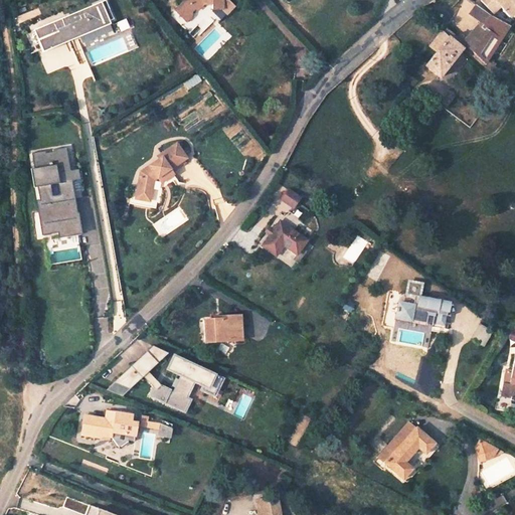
[(117,24),(107,0),(105,0),(33,31),(44,55),(117,24)]
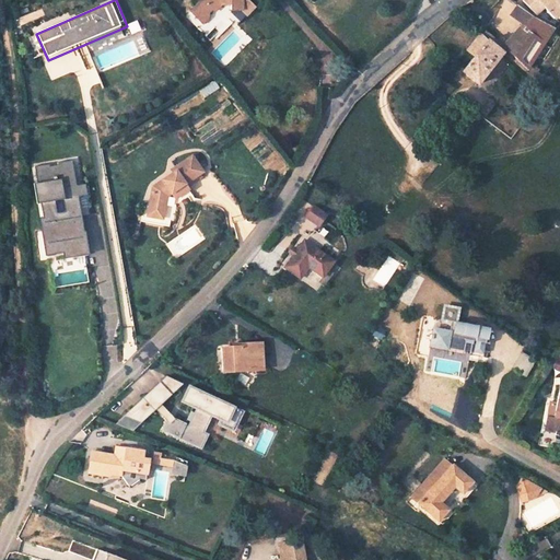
[(225,4),(221,0),(198,0),(199,1),(189,10),(200,23),(206,19),(207,13),(210,10),(212,12),(220,6),(225,4)]
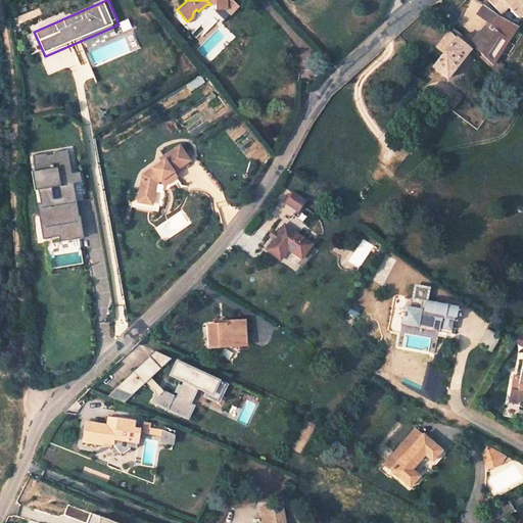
[(206,0),(210,4),(219,2),(218,7),(228,9),(232,13),(238,8),(230,1),(231,0),(206,0)]
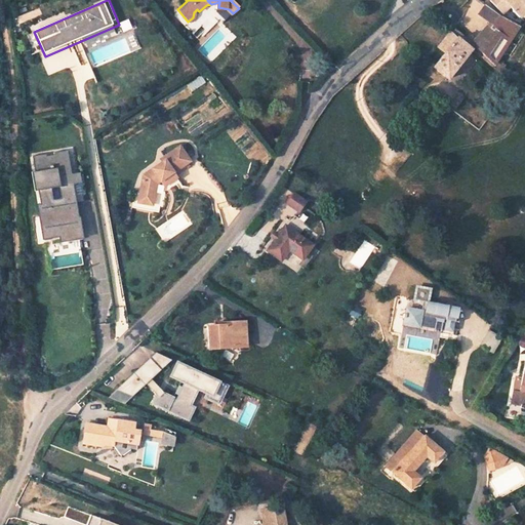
[(524,0),(489,0),(489,2),(501,11),(507,5),(517,15),(524,8),(524,0)]
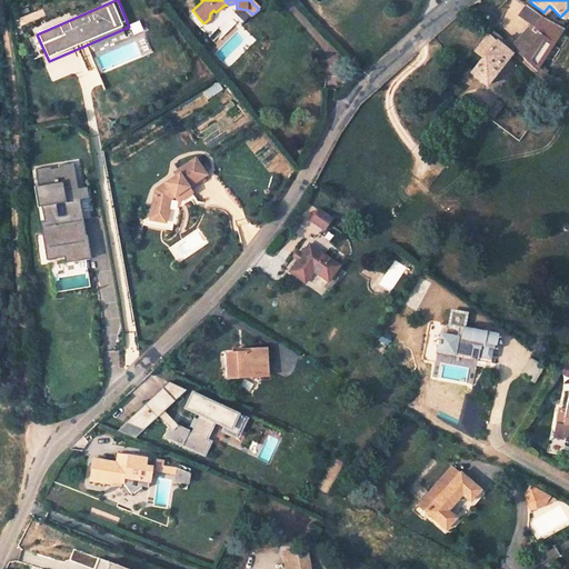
[(533,69),(560,28),(539,17),(526,6),(518,16),(530,27),(511,49),(533,69)]
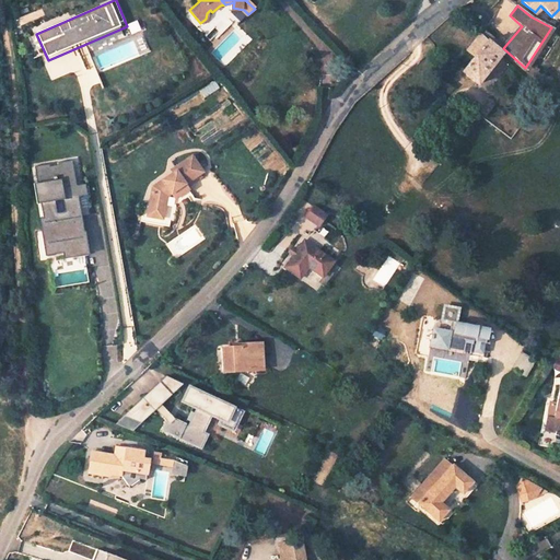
[(244,10),(233,8),(244,19),(248,14),(244,10)]
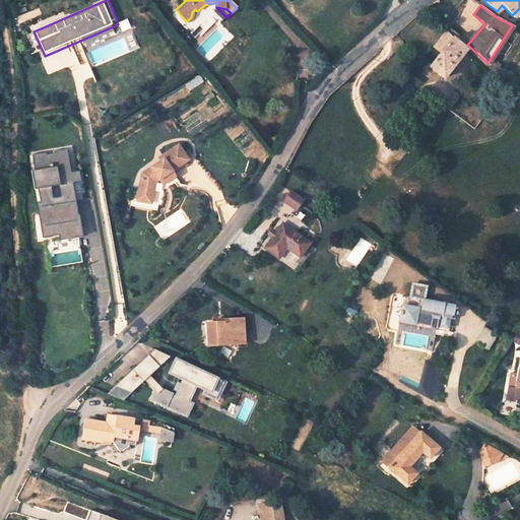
[(443,76),(463,50),(464,49),(452,39),(450,37),(444,29),(433,45),(439,51),(429,64),(443,76)]
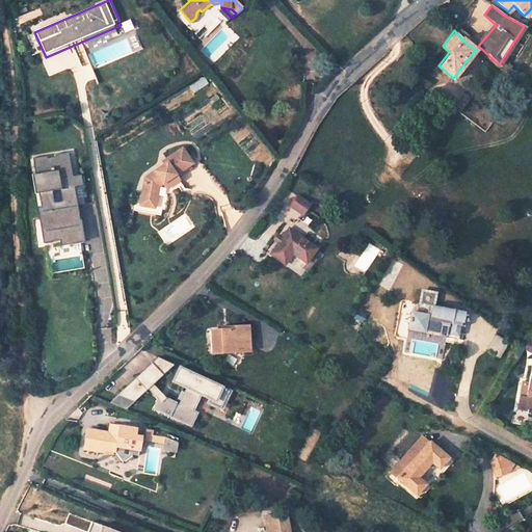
[(179,147),(159,160),(161,162),(141,176),(139,190),(144,198),(153,193),(155,184),(159,181),(163,186),(171,180),(168,175),(189,161),(179,147)]
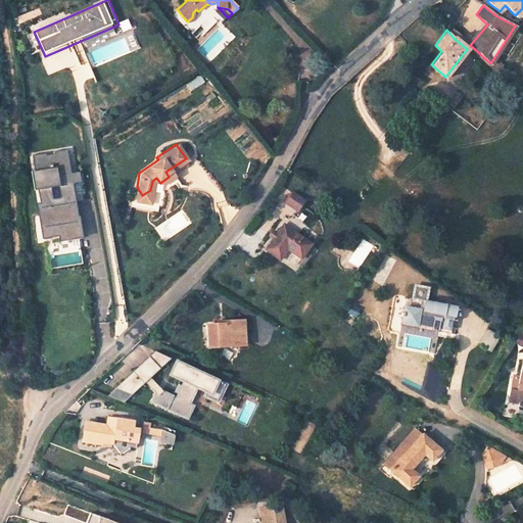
[(72,175),(66,153),(33,158),(35,172),(29,173),(33,189),(38,189),(42,203),(37,204),(45,240),(59,238),(61,244),(85,239),(74,186),(81,184),(79,175),(72,175)]
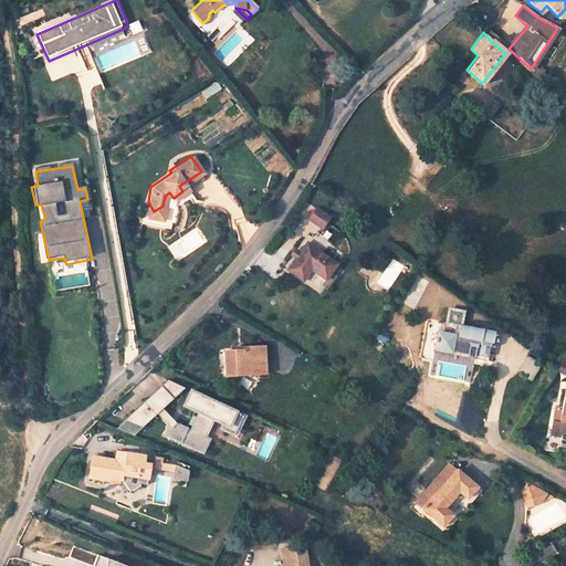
[(154,211),(148,202),(145,216),(160,219),(163,206),(154,211)]
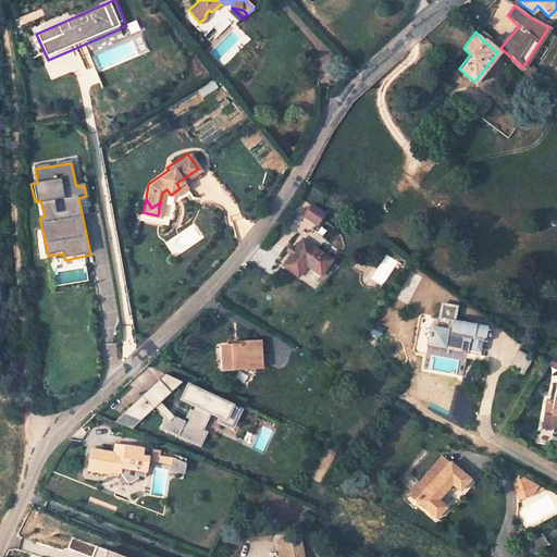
[(318,225),(326,212),(312,202),(302,215),(318,225)]
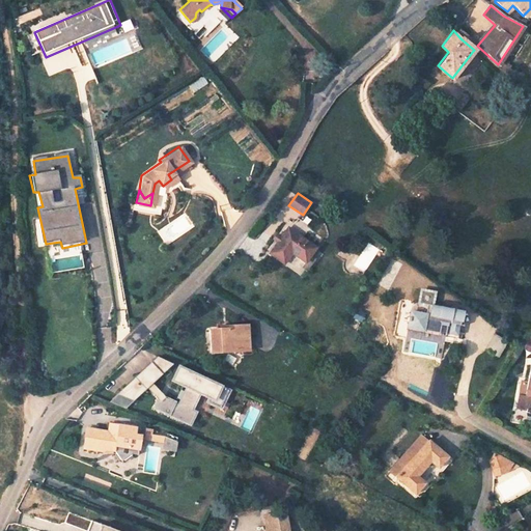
[(317,249),(287,227),(269,255),(285,266),(292,254),(307,264),(317,249)]
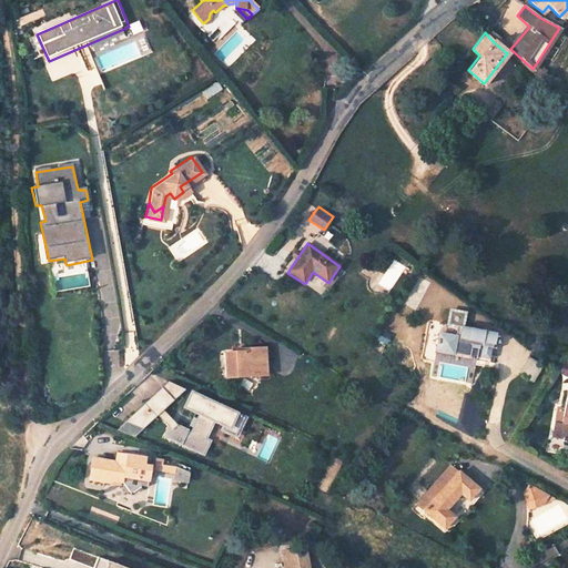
[(487,355),(492,328),(459,323),(462,310),(448,306),(446,321),(455,322),(454,332),(437,330),(434,346),(450,350),(453,336),(479,342),(477,353),(487,355)]
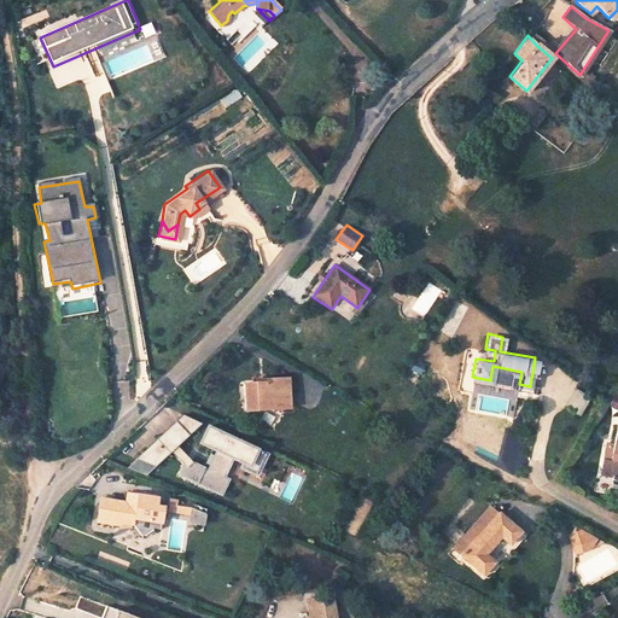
[(249,409),(273,408),(273,406),(291,404),(291,379),(272,380),(270,375),(248,377),(249,409)]
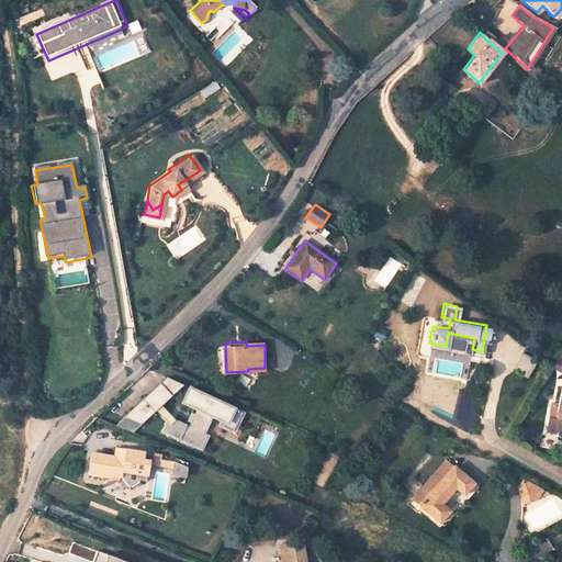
[(514,370),(529,378),(538,360),(523,353),(514,370)]
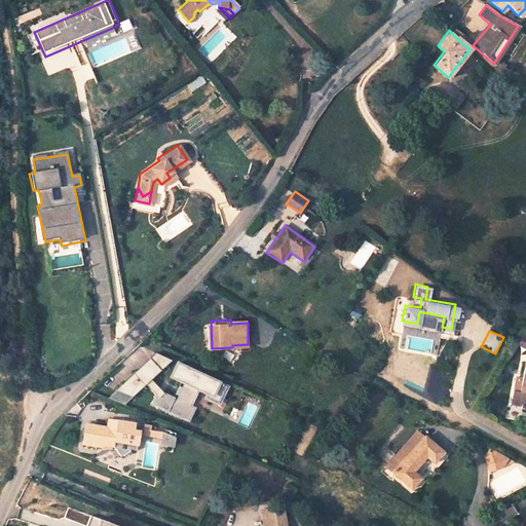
[(150,406),(191,421),(196,407),(194,405),(199,390),(207,398),(223,404),(231,383),(177,363),(172,378),(181,381),(184,385),(173,396),(164,392),(152,379),(173,360),(156,353),(134,374),(134,375),(110,396),(115,401),(124,404),(147,384),(155,393),(150,406)]
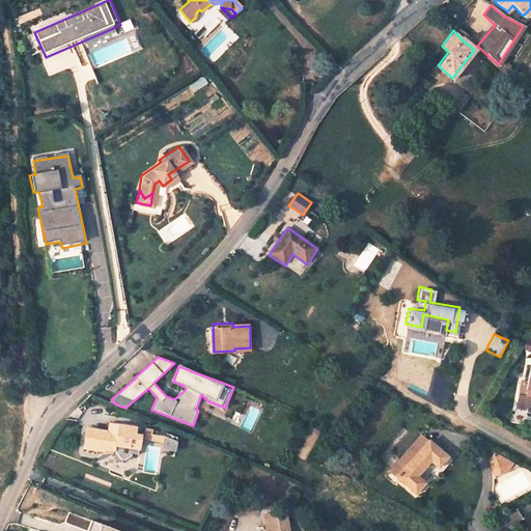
[(530,363),(528,363),(525,379),(519,378),(514,401),(525,403),(524,411),(530,412),(530,363)]
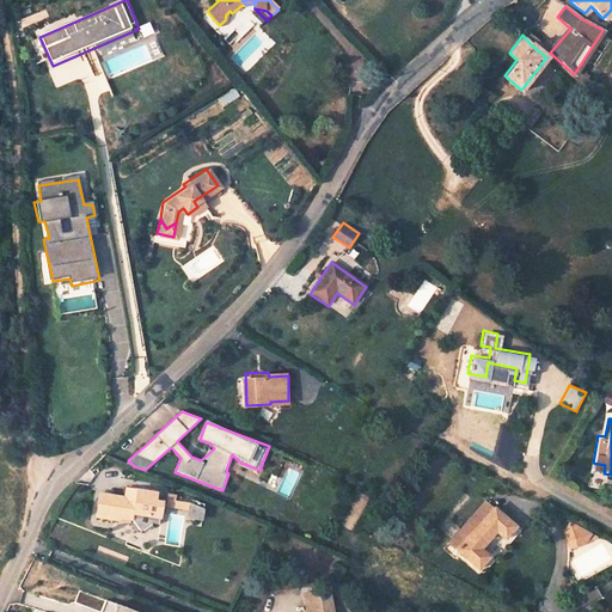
[(592,471),(604,473),(605,465),(593,463),(592,471)]
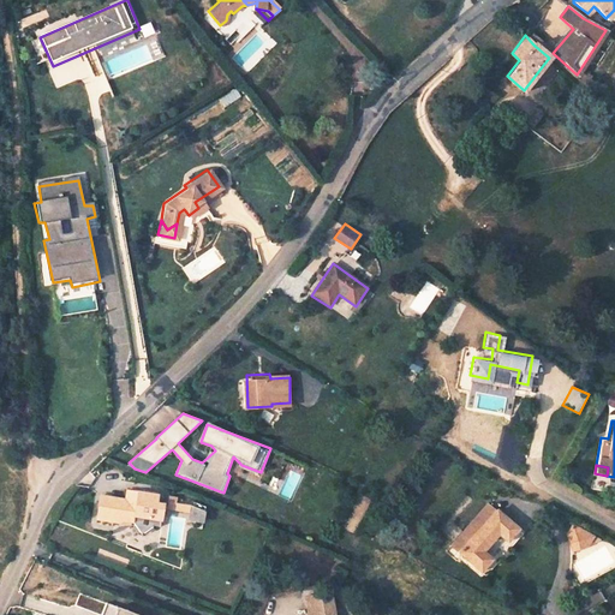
[(151,494),(121,491),(120,502),(112,502),(112,497),(94,495),(91,519),(113,521),(115,520),(127,521),(136,532),(147,523),(155,524),(156,506),(157,503),(156,503),(150,502),(151,495),(151,494)]
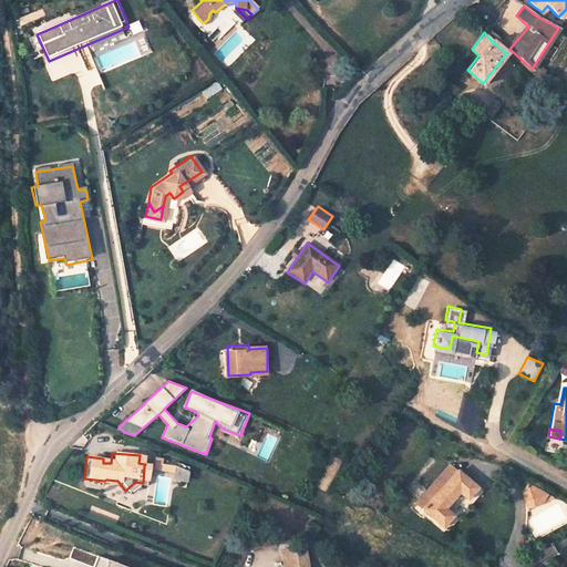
[(472,488),(447,464),(409,501),(434,526),(435,524),(444,515),(437,508),(452,493),(460,501),(472,488)]
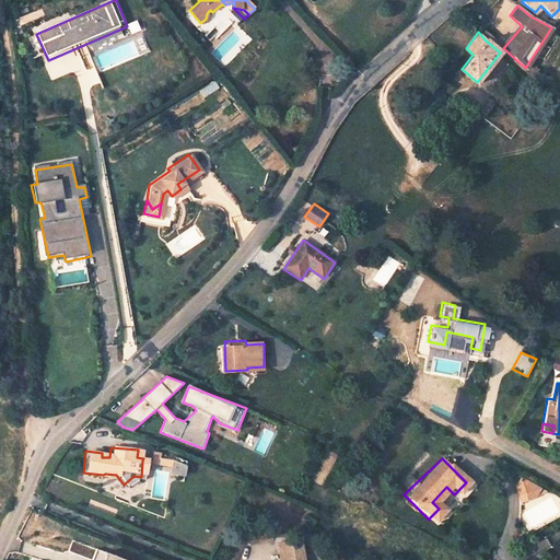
[(510,486),(516,498),(521,497),(525,489),(532,493),(540,489),(515,476),(510,486)]
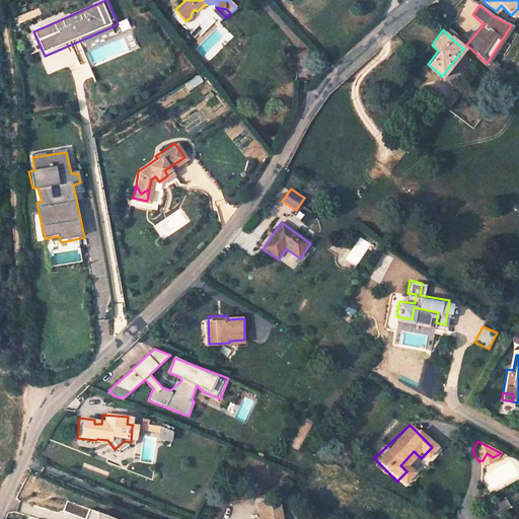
[(87,518),(91,507),(64,496),(60,506),(87,518)]
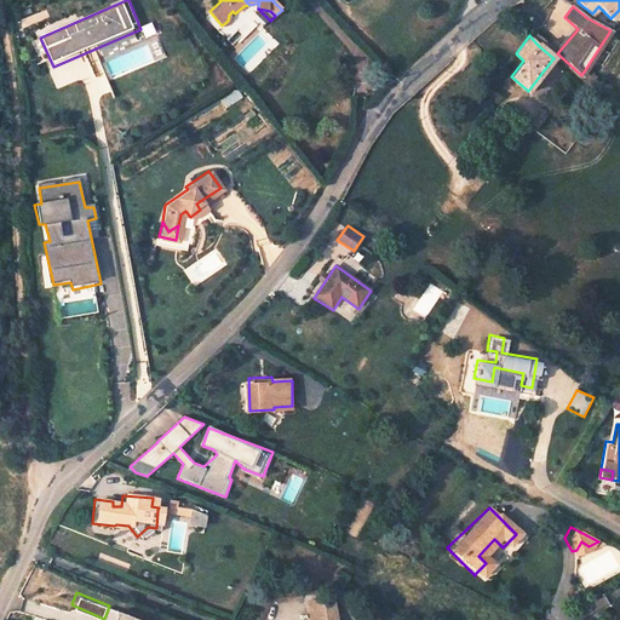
[(334,619),(331,597),(313,600),(315,619),(334,619)]
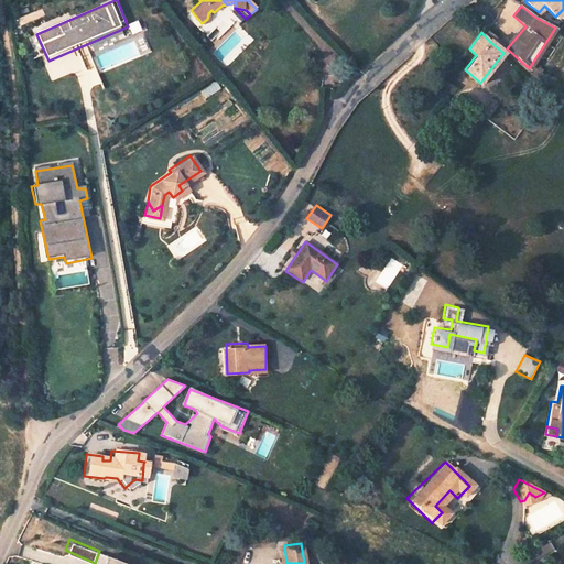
[(129,563),(99,551),(95,563),(94,563),(129,563)]
